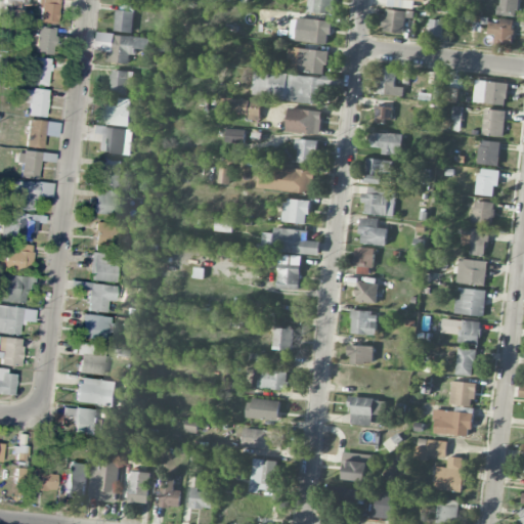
[(40,8),(38,23),(54,25),(57,0),(36,0),(36,8),(40,8)]
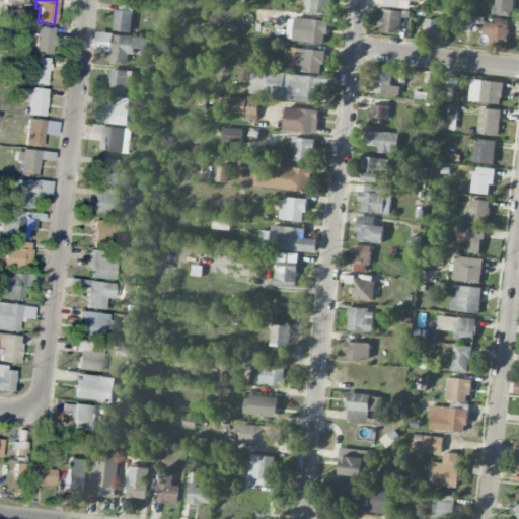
[(304,0),(304,12),(330,13),(330,0),(304,0)]
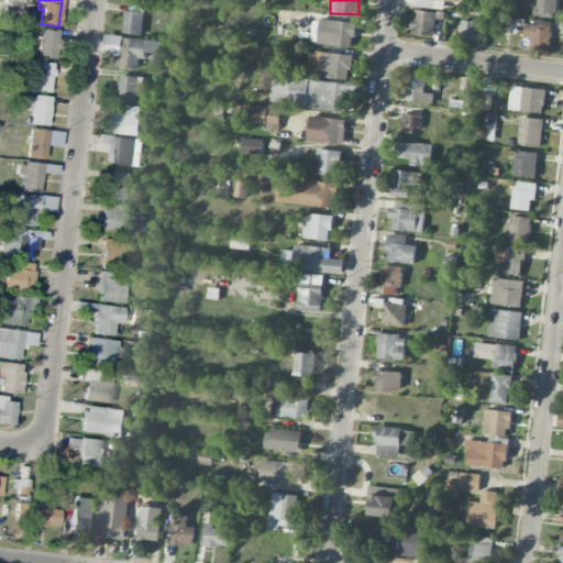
[(454,0),(416,0),(416,7),(444,10),(445,1),(455,2),(454,0)]
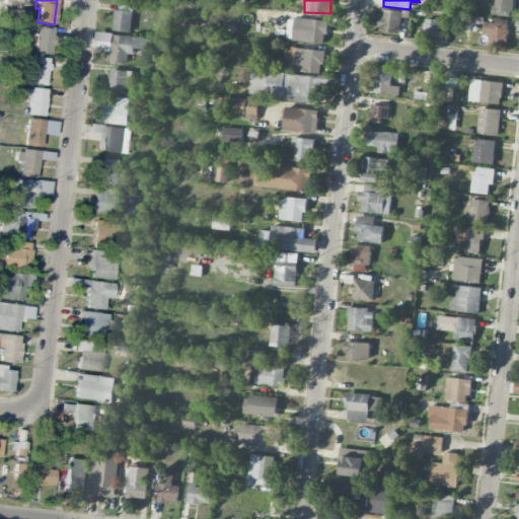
[(513,0),(494,0),(494,15),(513,16),(513,0)]
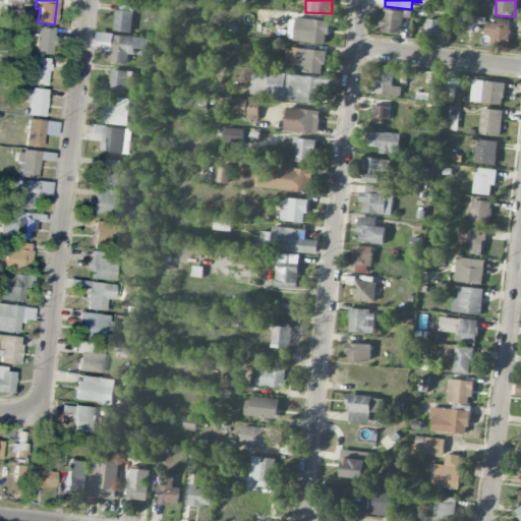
[(131,33),(132,8),(115,7),(114,32),(131,33)]
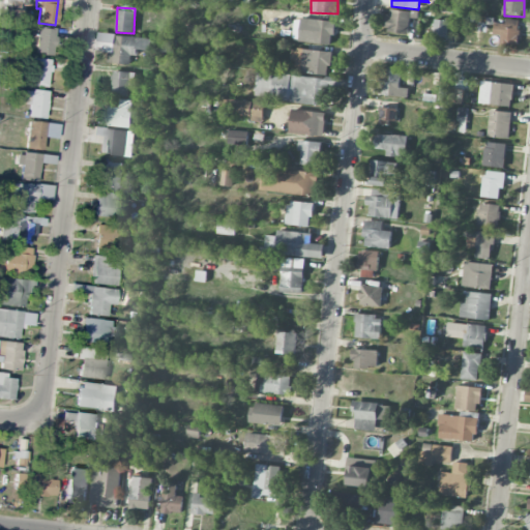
[(411,11),(390,9),(389,18),(386,18),(385,32),(408,34),(411,11)]
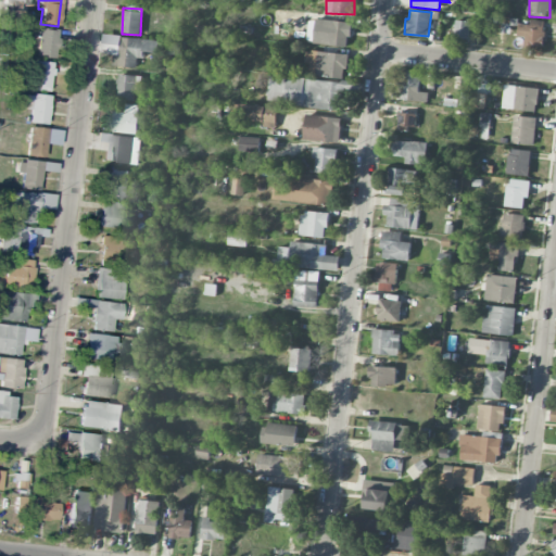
[(1,22),(26,23),(26,11),(1,11),(1,22)]
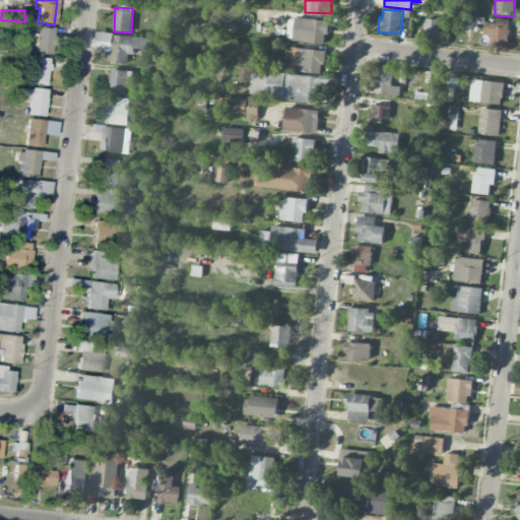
[(462,28),(481,30),(482,17),(463,15),(462,28)]
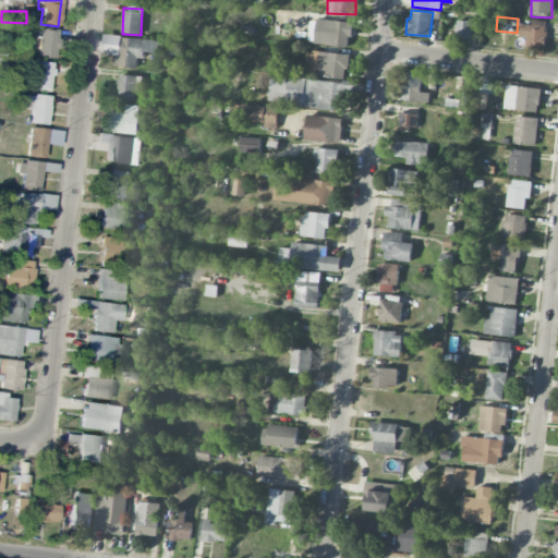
[(353,23),(318,19),(314,43),(349,48),(353,23)]
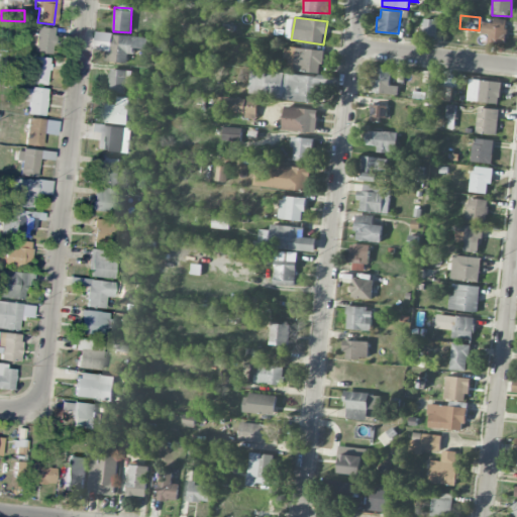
[(436,20),(422,18),(420,35),(435,36),(436,20)]
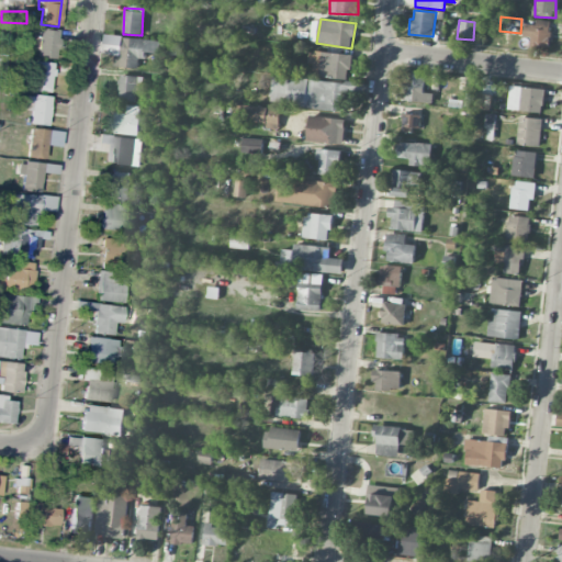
[(523,36),(530,37),(530,46),(549,48),(551,24),(525,21),(523,36)]
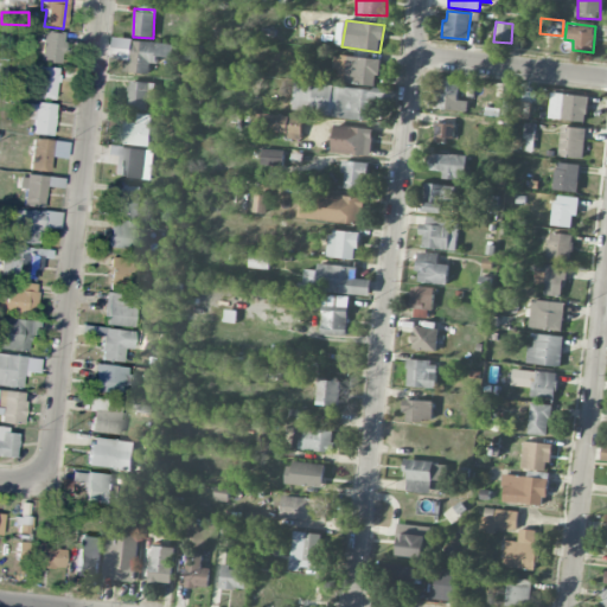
[(62,33),(40,32),(39,64),(61,64),(62,33)]
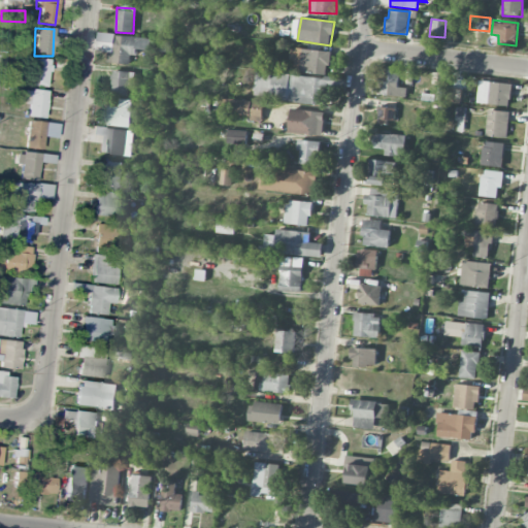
[(130,64),(131,55),(137,56),(138,50),(151,50),(152,37),(98,34),(97,52),(108,53),(107,63),(130,64)]
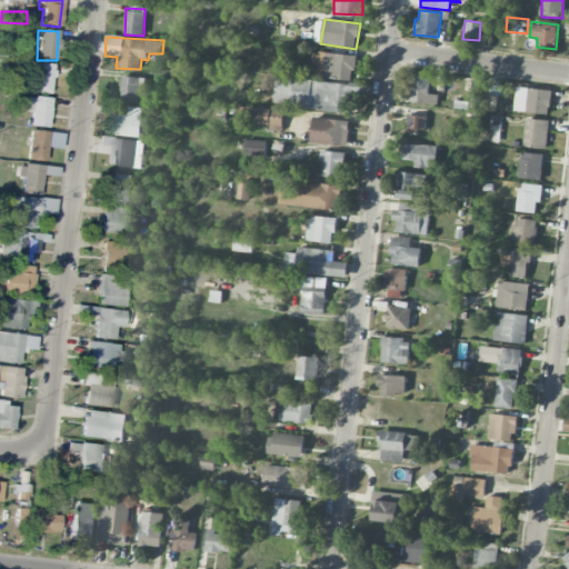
[(356,56),(317,51),(315,77),(353,80),(356,56)]
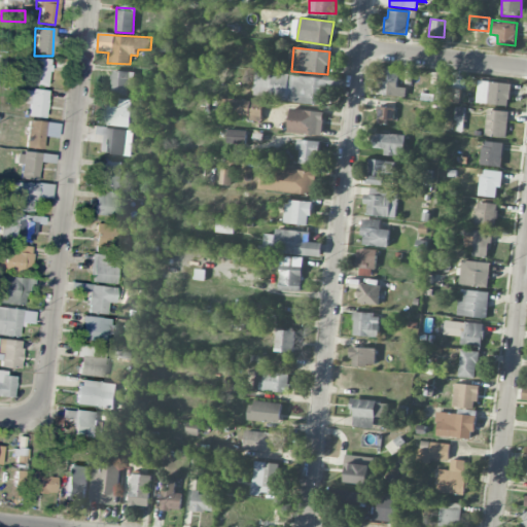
[(48,60),(29,59),(28,85),(46,86),(48,60)]
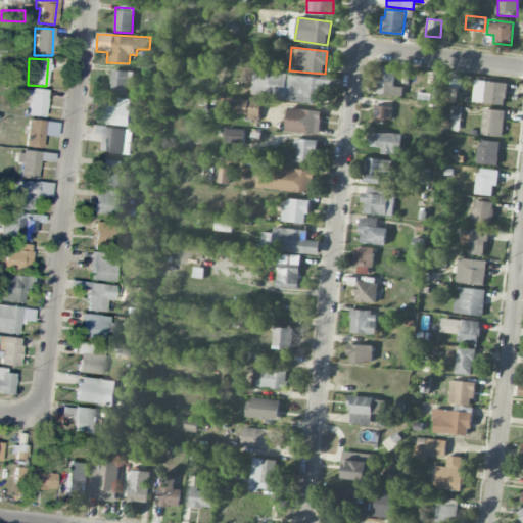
[(401,96),(403,88),(394,86),(396,70),(379,67),(375,93),(401,96)]
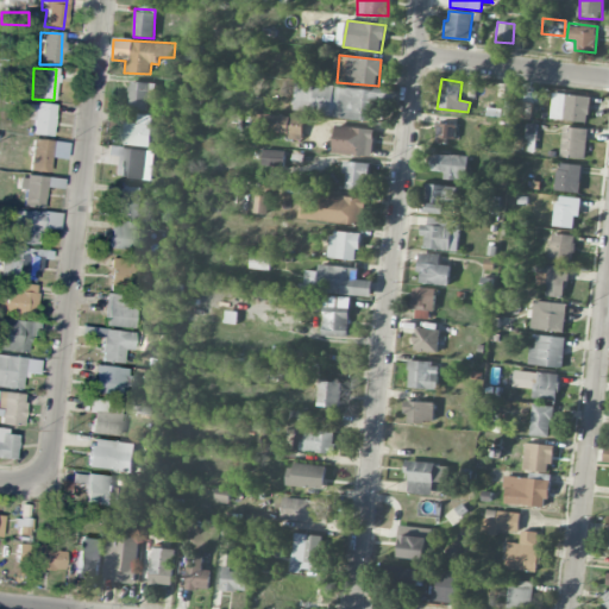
[(150,110),(151,82),(130,81),(129,108),(150,110)]
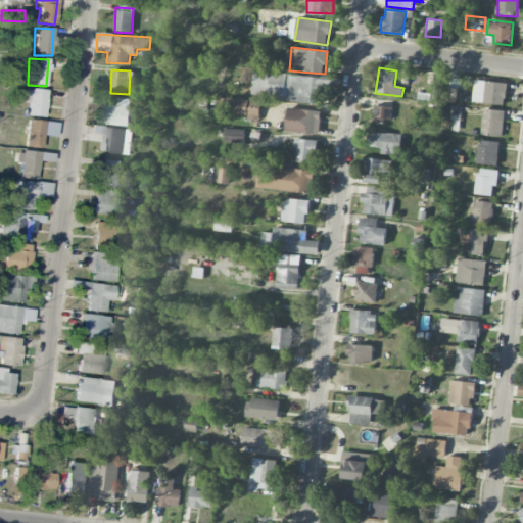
[(324,79),(253,69),(250,95),(321,104),(324,79)]
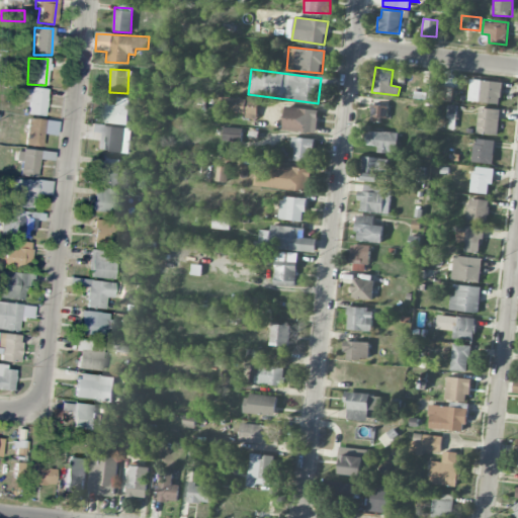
[(501,103),(502,81),(469,80),(468,102),(501,103)]
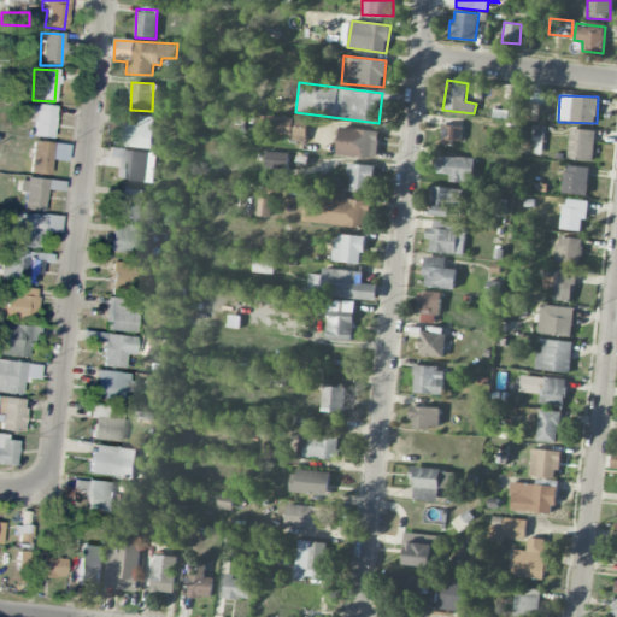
[(33,123),(30,136),(51,139),(54,107),(27,105),(24,122),(33,123)]
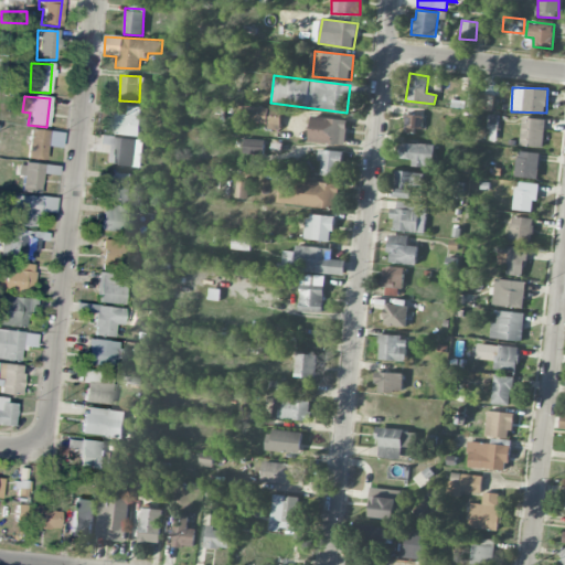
[(281,109),(234,105),(232,120),(268,125),(268,129),(279,130),(281,109)]
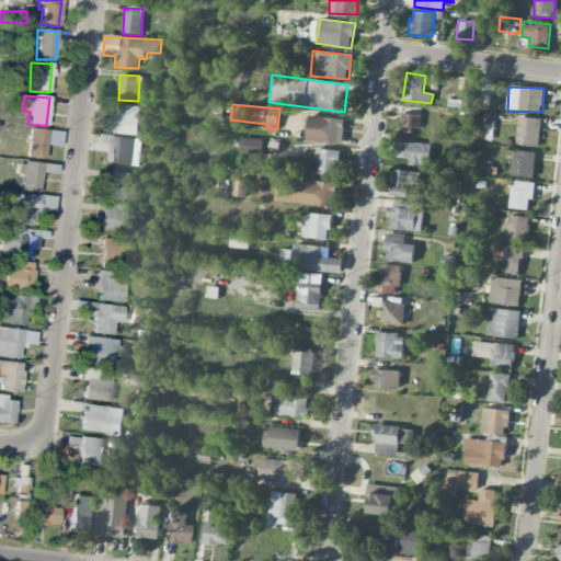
[(114,113),(112,133),(138,136),(139,127),(145,127),(146,117),(139,117),(140,106),(126,105),(126,114),(114,113)]
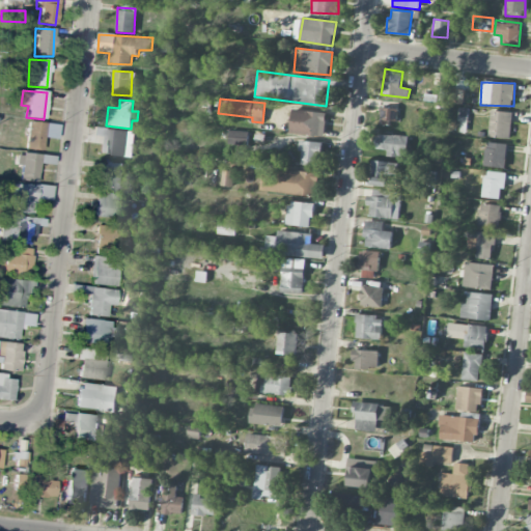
[(397,123),(397,108),(381,108),(380,122),(397,123)]
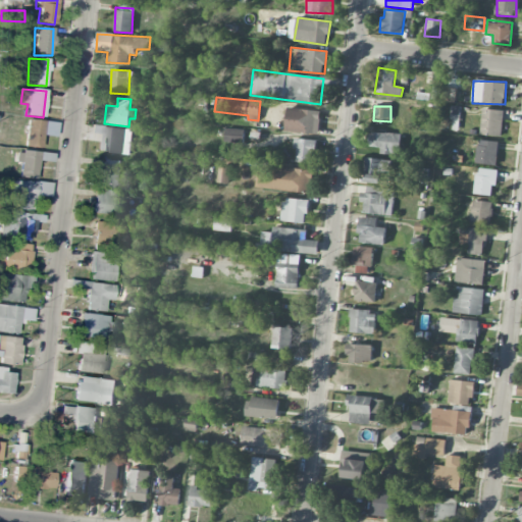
[(320,134),(321,109),(286,108),(285,132),(320,134)]
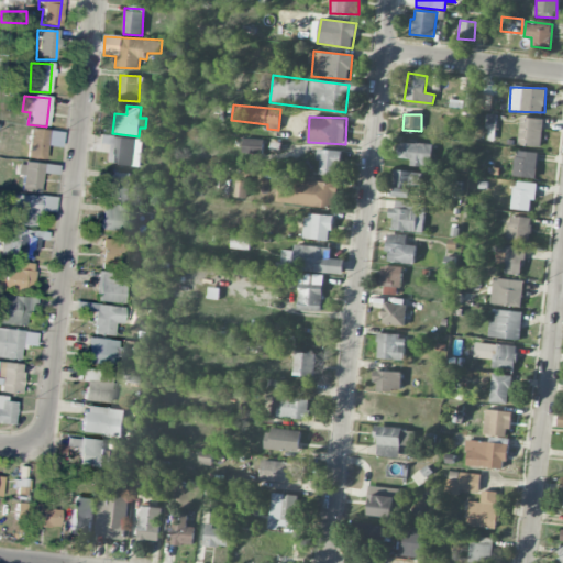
[(517,144),(540,147),(544,120),(520,117),(517,144)]
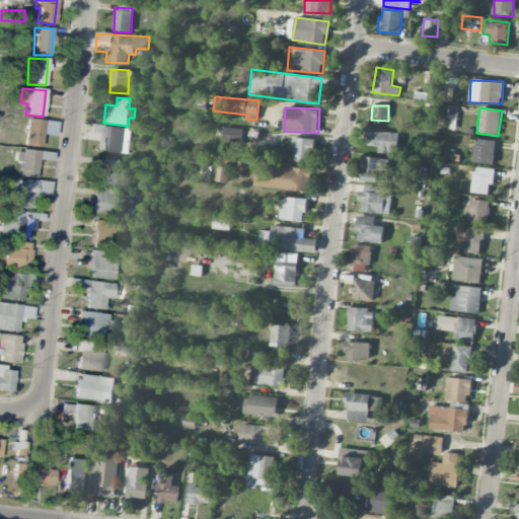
[(43,120),(25,120),(24,147),(42,147),(43,120)]
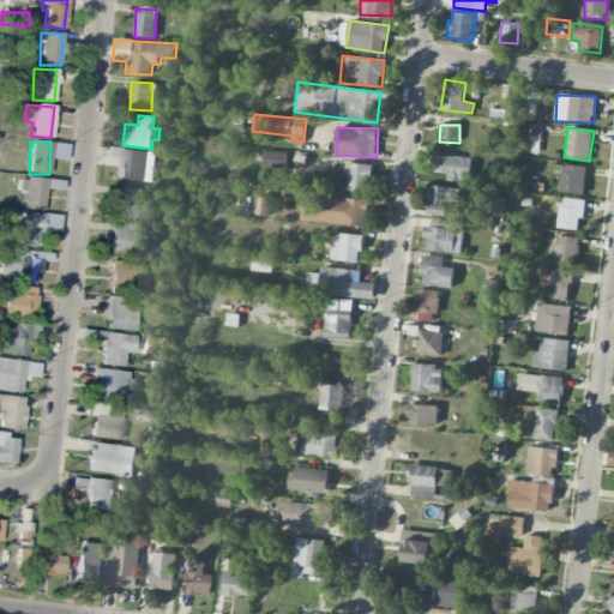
[(152,181),(155,152),(124,149),(120,179),(152,181)]
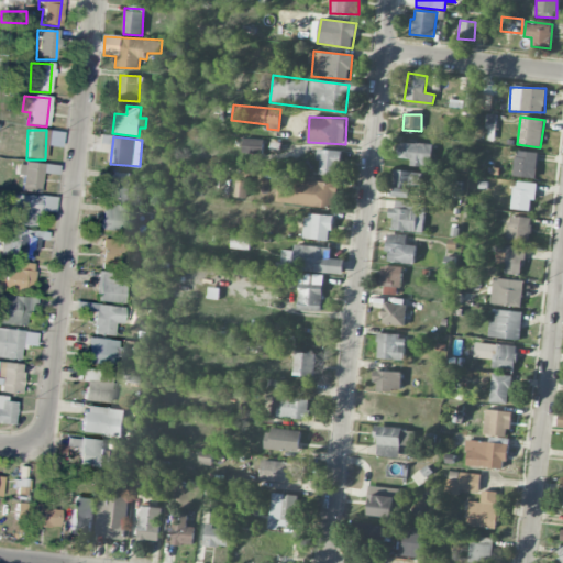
[(263,155),(263,140),(242,139),(242,154),(263,155)]
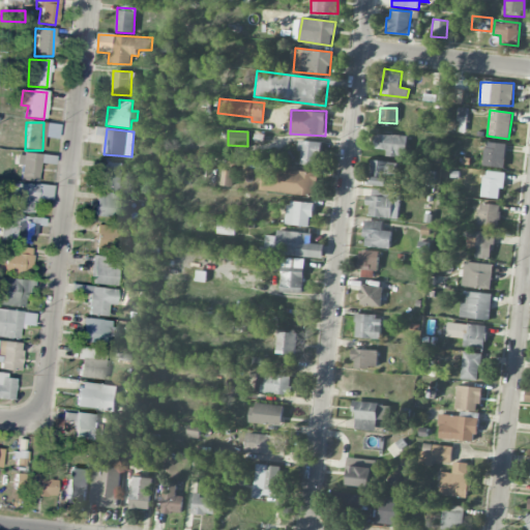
[(405,158),(407,137),(377,134),(376,148),(386,150),(386,156),(405,158)]
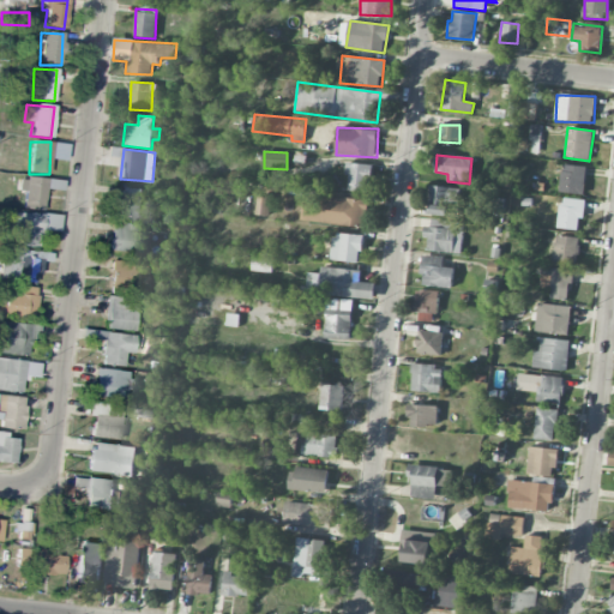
[(371,164),(348,163),(347,191),(369,192),(371,164)]
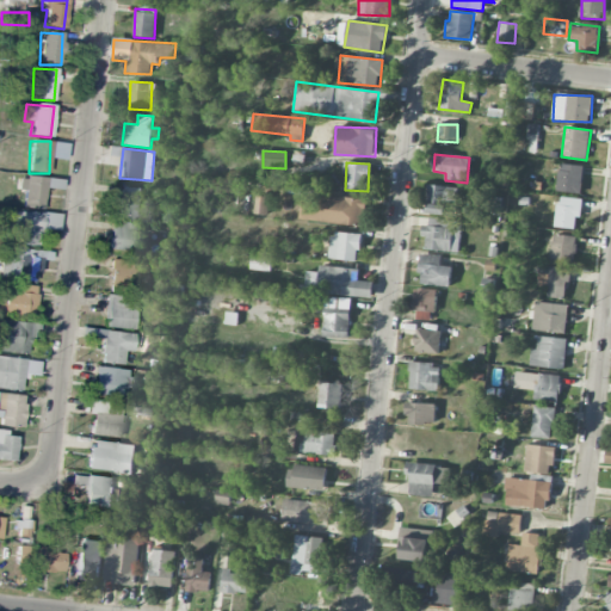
[(584,166),(559,162),(556,191),(581,193),(584,166)]
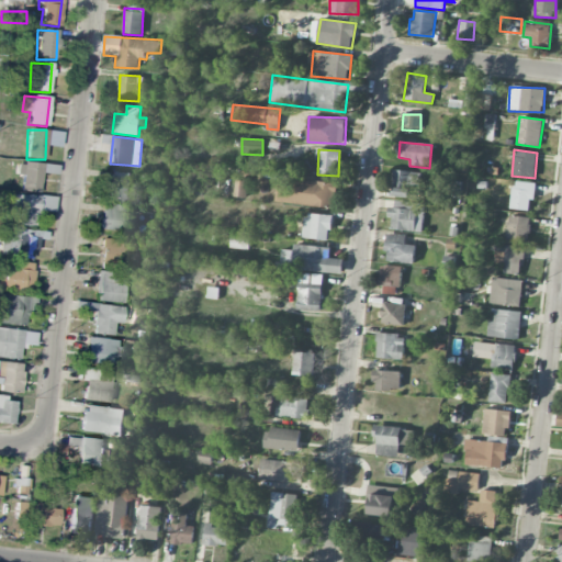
[(40,193),(41,164),(17,163),(17,176),(22,176),(21,192),(40,193)]
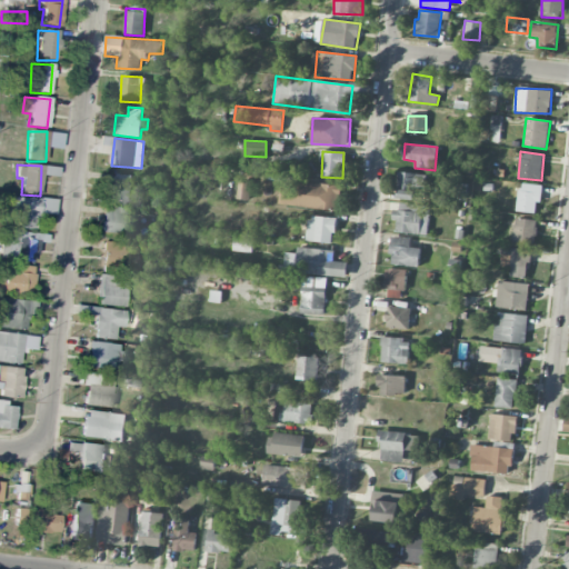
[(129,206),(132,176),(111,172),(108,202),(129,206)]
